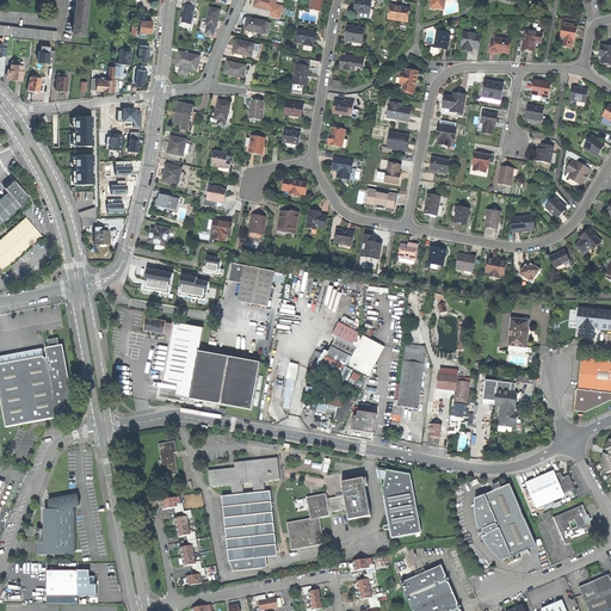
[(76,0),(75,13),(73,34),(84,35),(87,0),(76,0)]
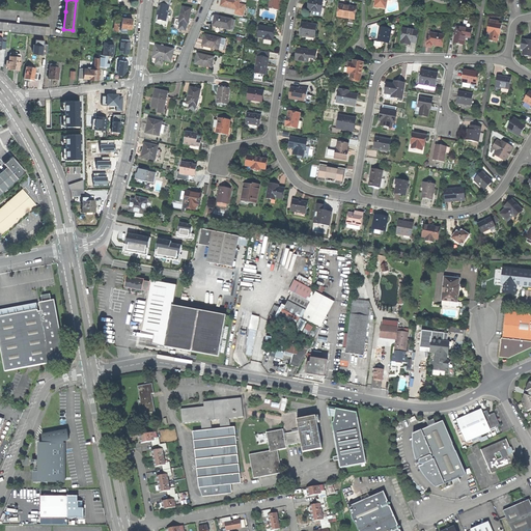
[(240,4),(240,0),(239,0),(222,0),(222,1),(221,6),(235,9),(234,16),(243,18),(245,10),(239,8),(240,4)]
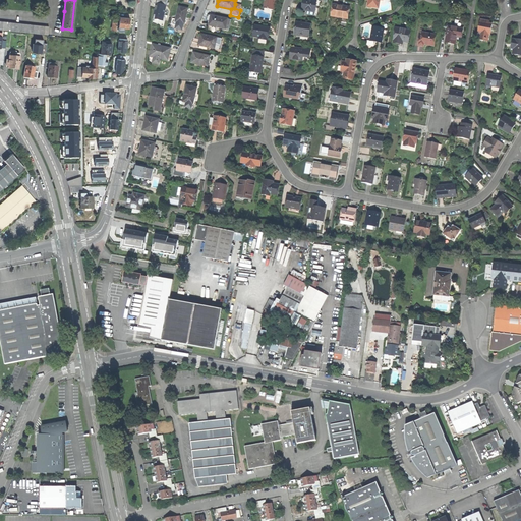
[(265,0),(264,9),(274,11),(275,1),(275,0),(265,0)]
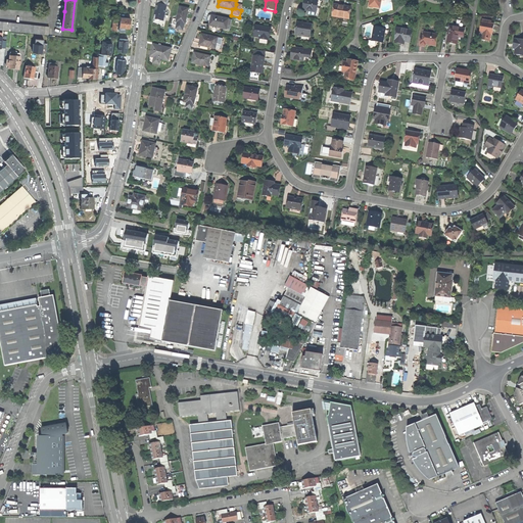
[(318,2),(305,0),(304,5),(303,10),(308,11),(316,12),(317,8),(318,2)]
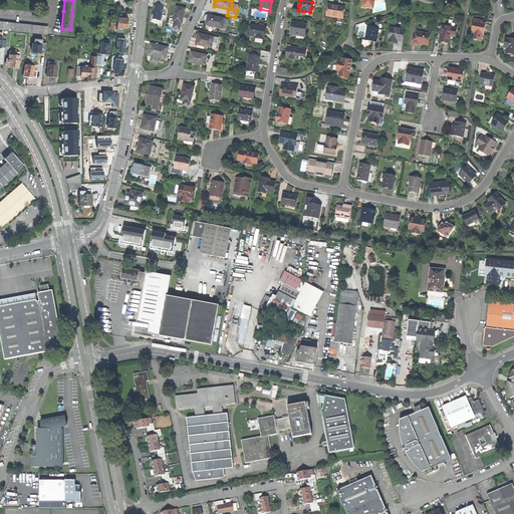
[(358,0),(359,1),(362,1),(362,3),(360,3),(359,8),(366,9),(366,8),(372,9),(373,0),(376,0),(377,0),(376,0),(358,0)]
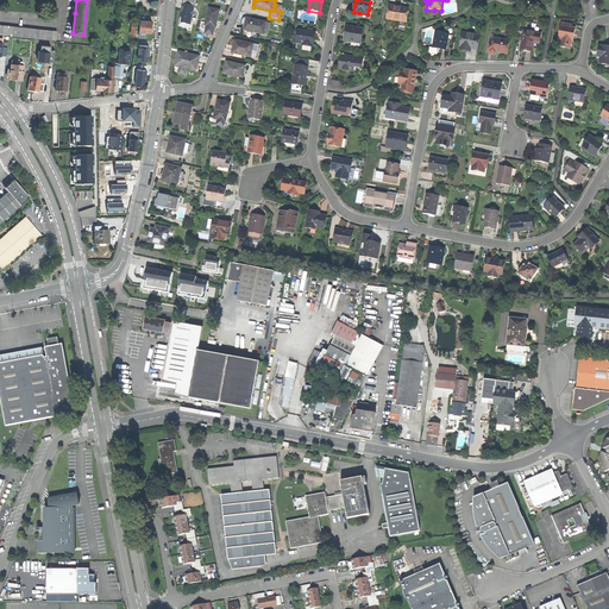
[(190,25),(195,7),(183,5),(182,12),(180,23),(190,25)]
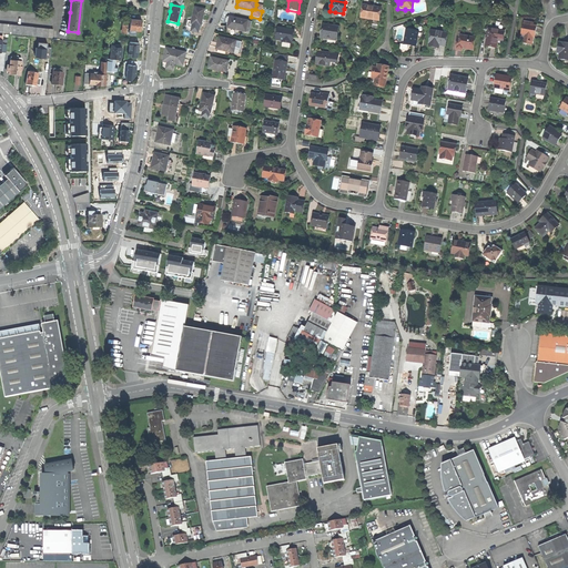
[(372,8),(363,7),(362,18),(378,21),(381,9),(372,8)]
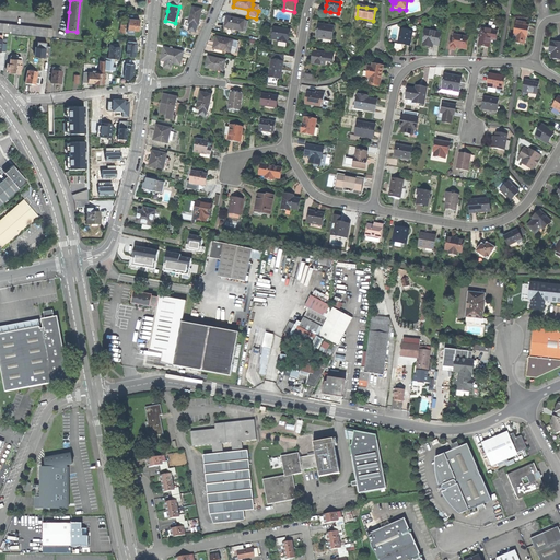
[(197,27),(197,25),(198,25),(200,16),(201,10),(191,8),(188,24),(194,24),(193,27),(197,27)]
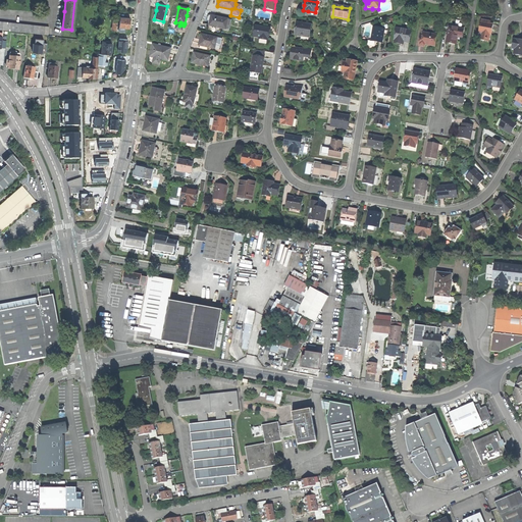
[(317,9),(316,8),(315,12),(308,11),(307,14),(309,14),(309,15),(316,17),(317,9)]
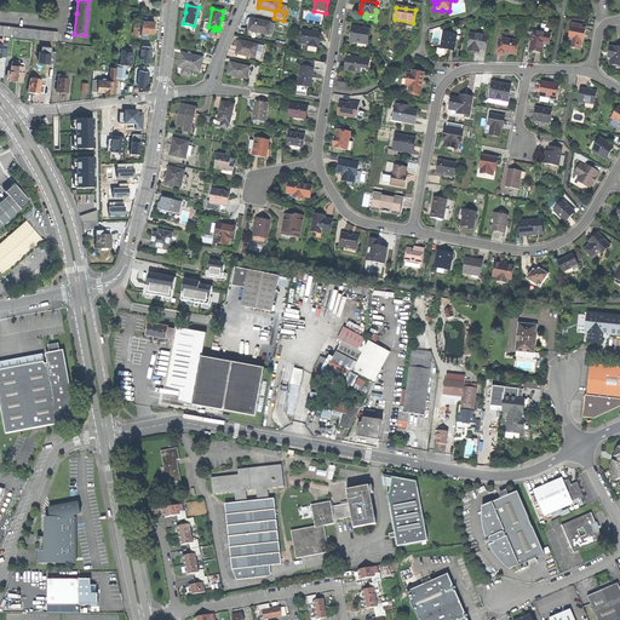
[(269,35),(271,23),(251,18),(250,24),(248,32),(269,35)]
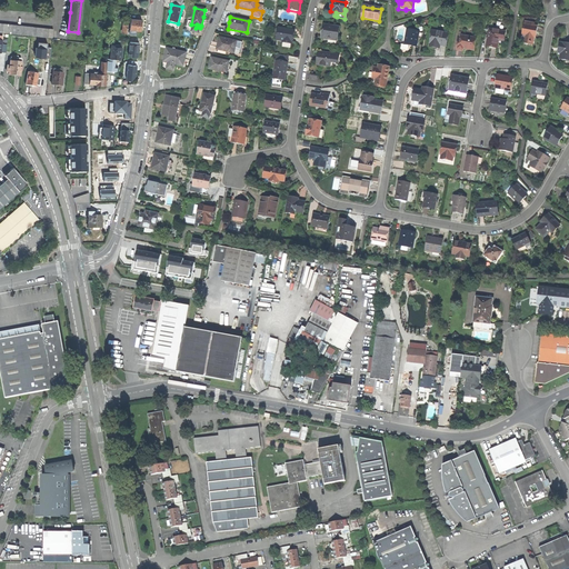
[(131,19),(130,29),(136,30),(140,30),(141,25),(141,20),(131,19)]
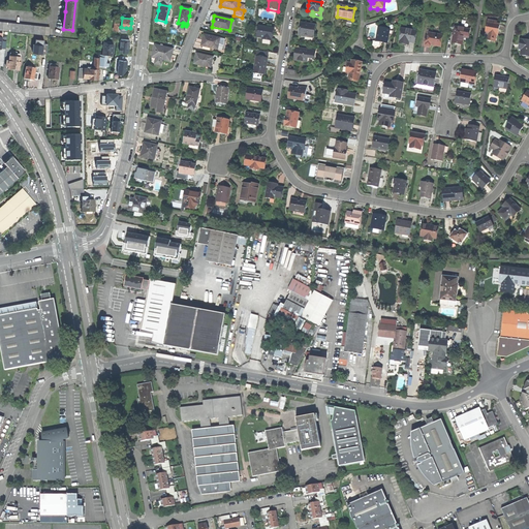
[(495,23),(487,21),(485,34),(488,34),(490,34),(489,39),(492,40),(495,41),(496,36),(497,36),(499,26),(496,25),(495,23)]
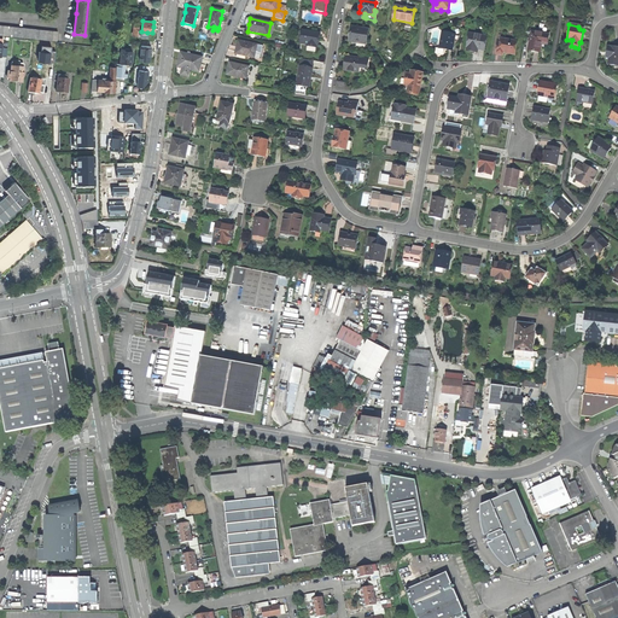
[(367,31),(351,29),(350,35),(349,42),(366,45),(367,31)]
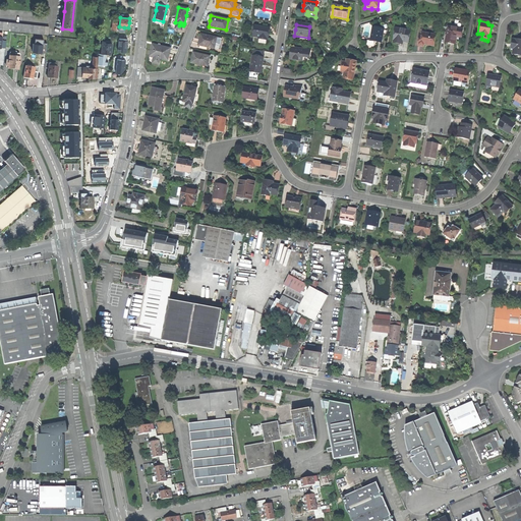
[(253,38),(268,40),(269,34),(270,29),(254,26),(253,38)]
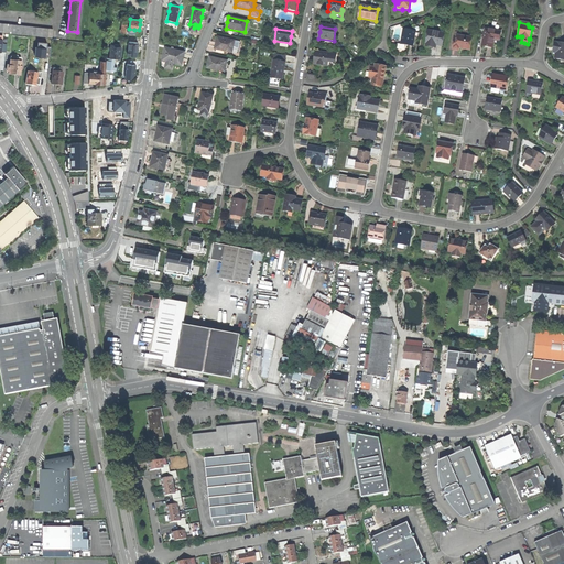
[(485,30),(483,46),(488,47),(492,49),(494,41),(495,39),(499,40),(501,32),(485,30)]
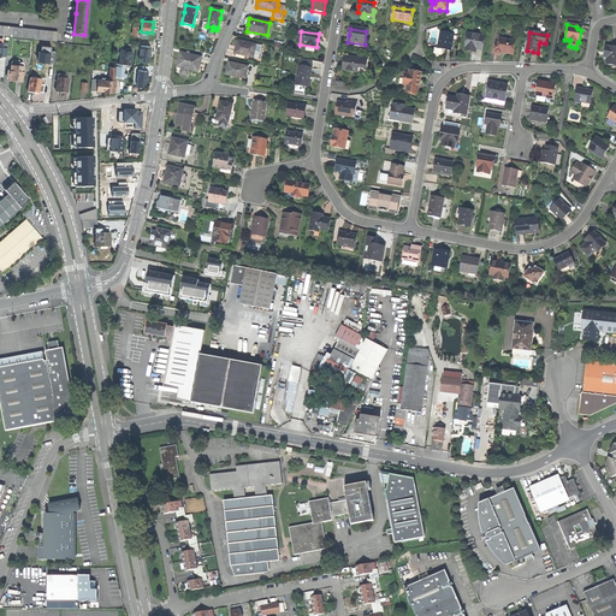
[(454,36),(440,34),(437,49),(444,51),(450,52),(454,36)]
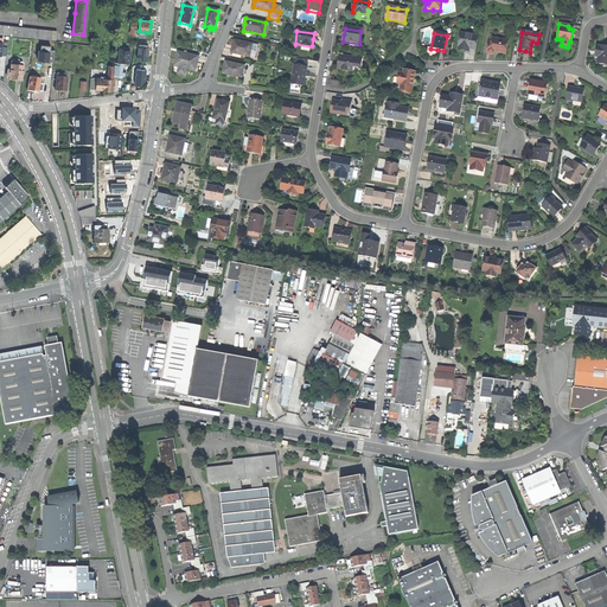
[(478,37),(461,34),(459,48),(459,51),(465,52),(465,50),(467,50),(470,51),(470,50),(475,50),(478,37)]
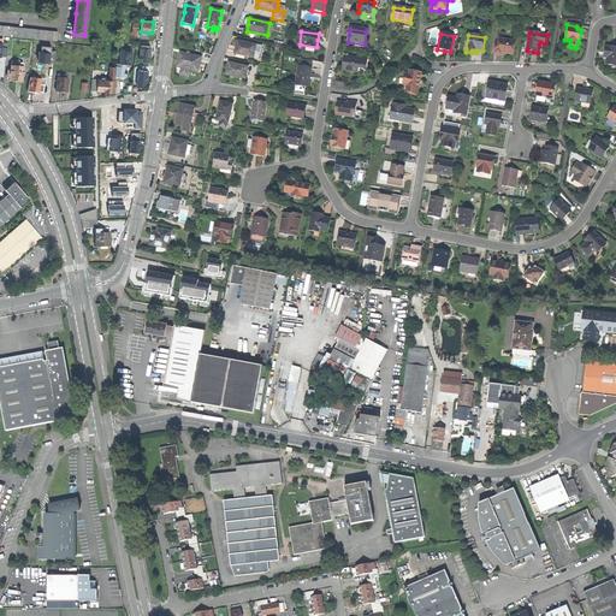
[(516,42),(499,40),(499,43),(496,42),(493,54),(502,55),(502,54),(502,52),(504,53),(507,53),(507,54),(514,55),(516,42)]
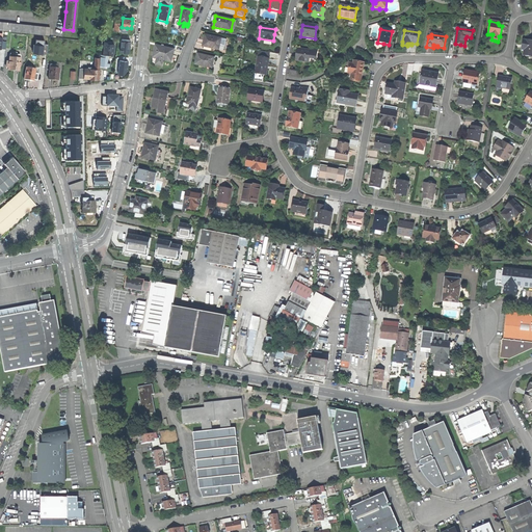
[(221,38),(205,35),(204,41),(203,49),(212,50),(212,49),(219,50),(221,38)]
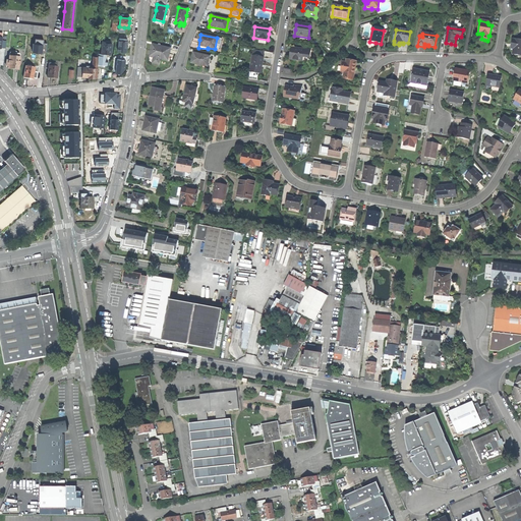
[(118,52),(128,53),(130,39),(120,37),(118,52)]
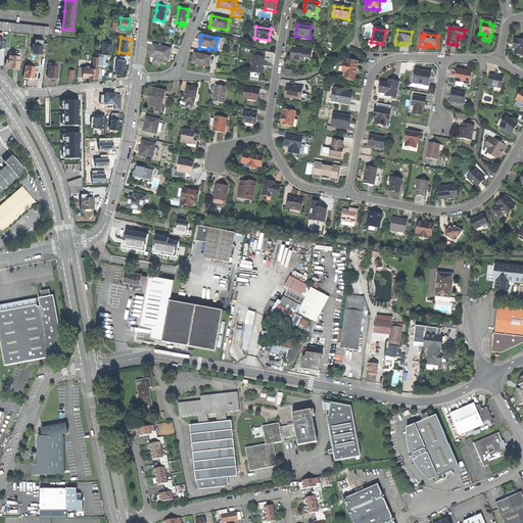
[(520,54),(522,54),(522,41),(520,41),(514,40),(513,46),(516,46),(515,51),(514,54),(519,55),(520,54)]
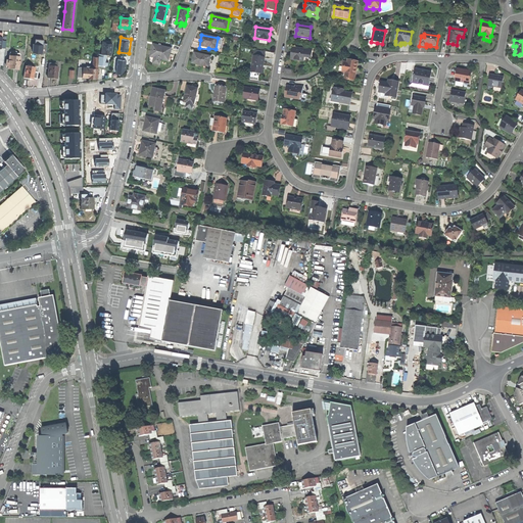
[(101,54),(105,54),(111,54),(112,44),(109,44),(109,42),(106,42),(106,43),(102,43),(101,54)]
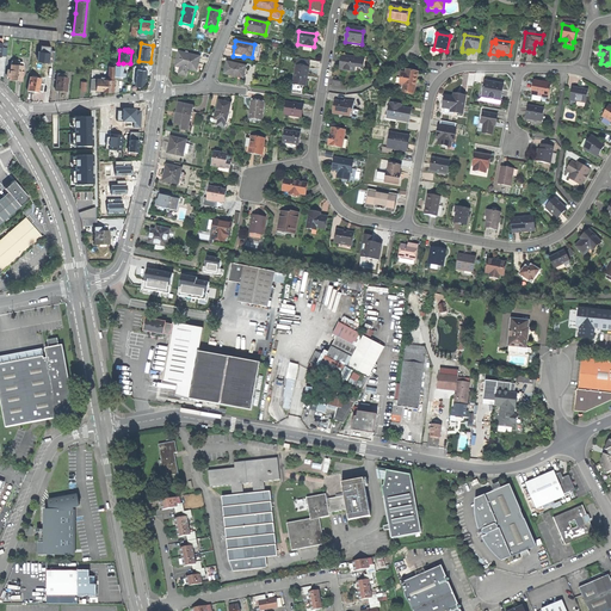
[(186,75),(187,69),(197,71),(199,57),(179,53),(178,60),(176,67),(180,68),(179,74),(186,75)]
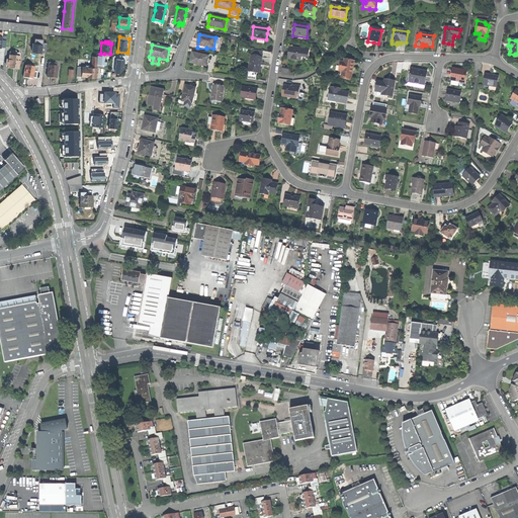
[(293,50),(289,49),(289,54),(288,60),(299,62),(301,51),(297,50),(293,49),(293,50)]
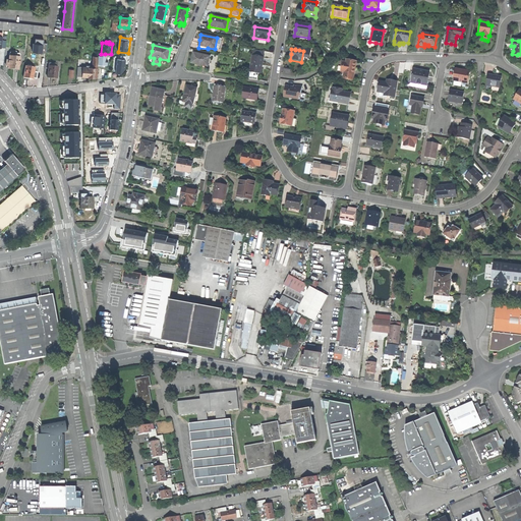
[(12,69),(18,70),(19,54),(18,53),(16,53),(16,51),(11,51),(11,52),(9,53),(9,60),(7,60),(6,64),(8,65),(8,69),(12,69)]
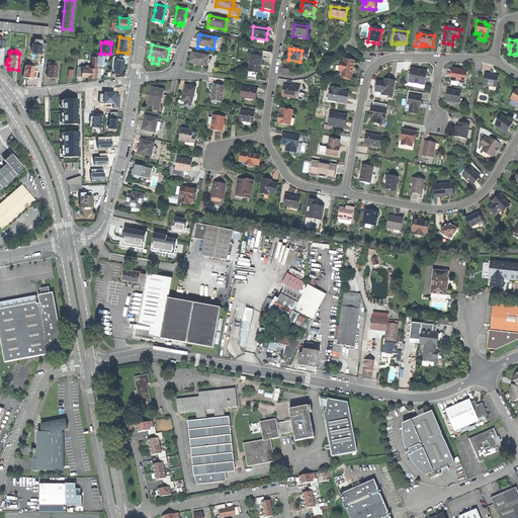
[(105,54),(104,54),(100,54),(98,54),(98,55),(97,66),(100,66),(102,67),(102,65),(106,65),(107,62),(104,62),(105,54)]
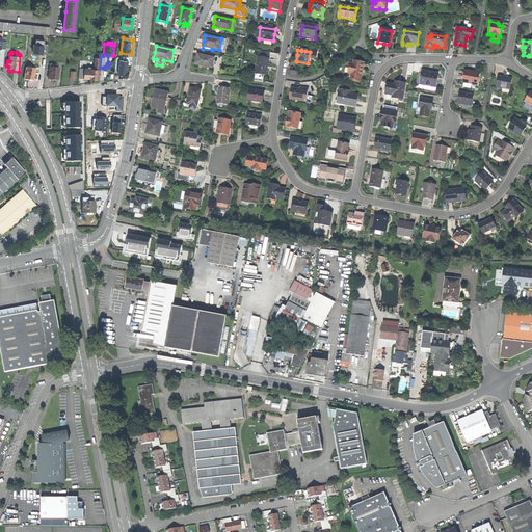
[(214,58),(197,55),(196,59),(195,64),(207,68),(212,69),(213,67),(212,67),(214,58)]
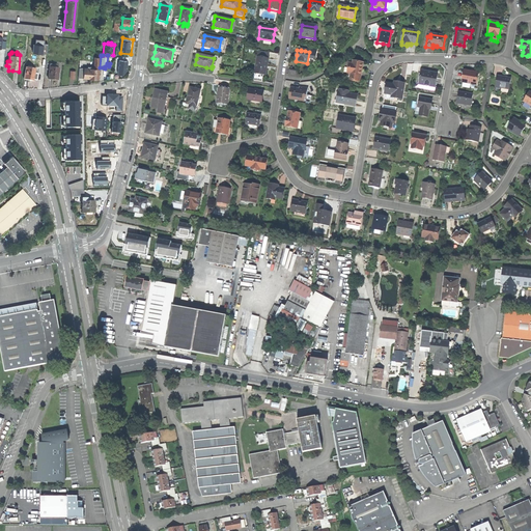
[(261,73),(266,74),(267,65),(268,59),(257,57),(255,70),(261,71),(261,73)]
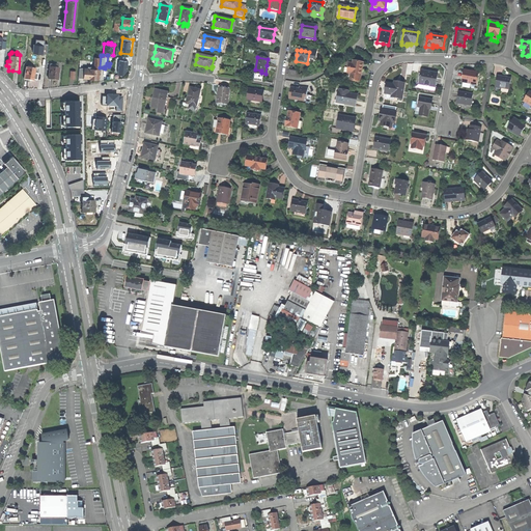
[(128,61),(119,60),(117,74),(123,75),(127,71),(128,65),(128,61)]
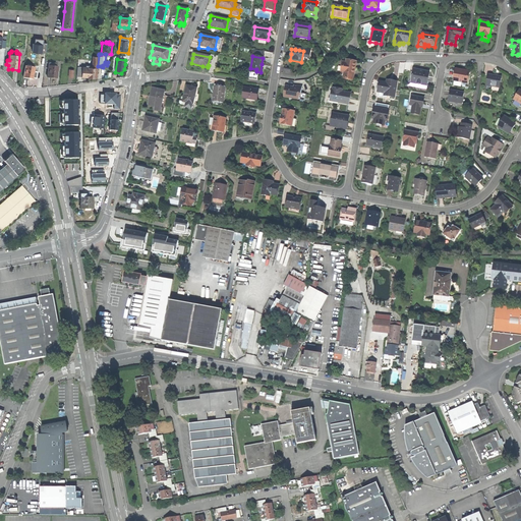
[(343,78),(353,80),(355,72),(356,62),(346,60),(345,63),(343,63),(341,72),(344,73),(343,78)]
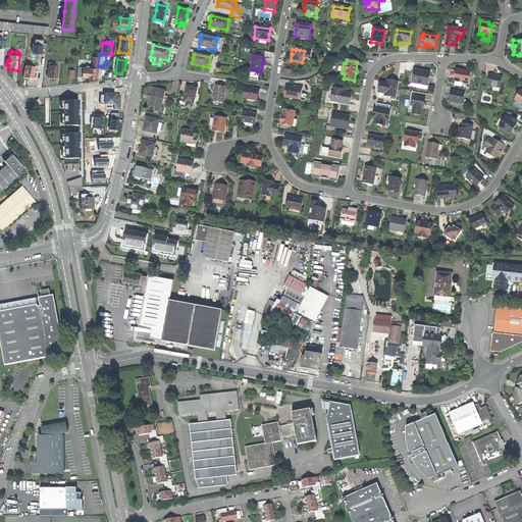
[(33,79),(34,72),(35,68),(25,66),(23,77),(29,79),(33,80),(33,79)]
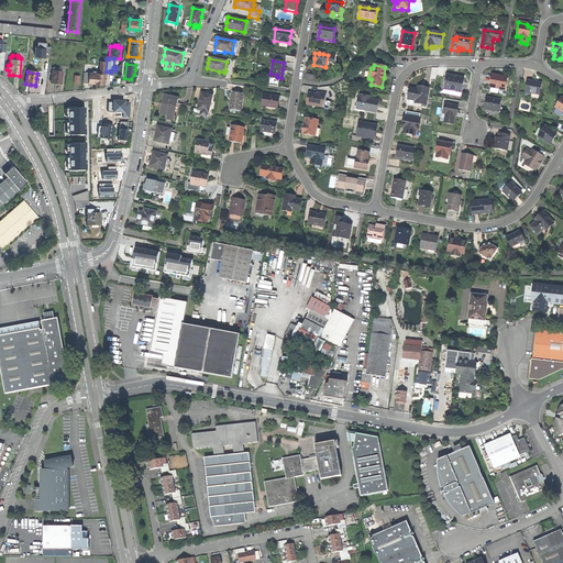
[(57,72),(53,72),(51,84),(56,85),(62,85),(63,73),(57,72)]
